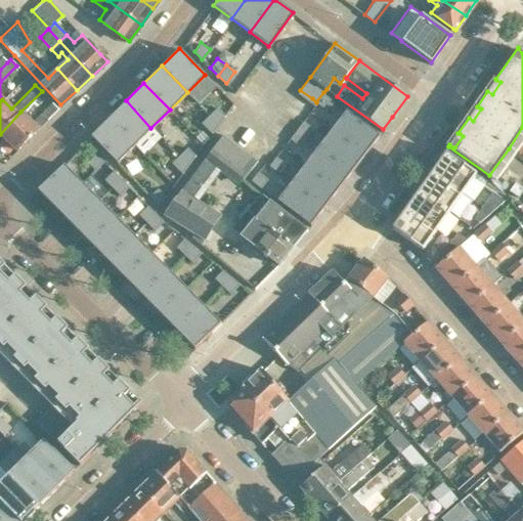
[(323,92),(316,101),(327,109),(334,100),(323,92)]
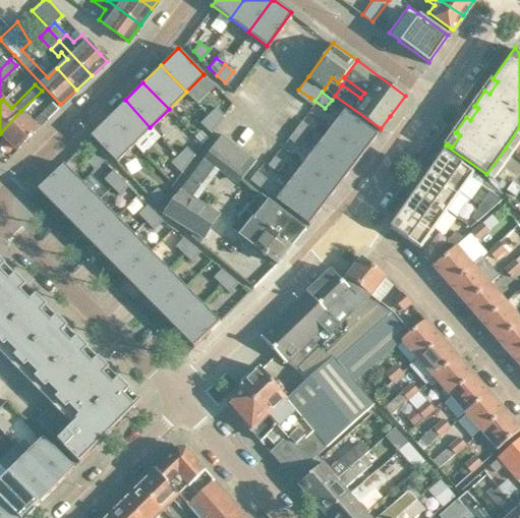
[(108,117),(133,144),(150,127),(125,100),(108,117)]
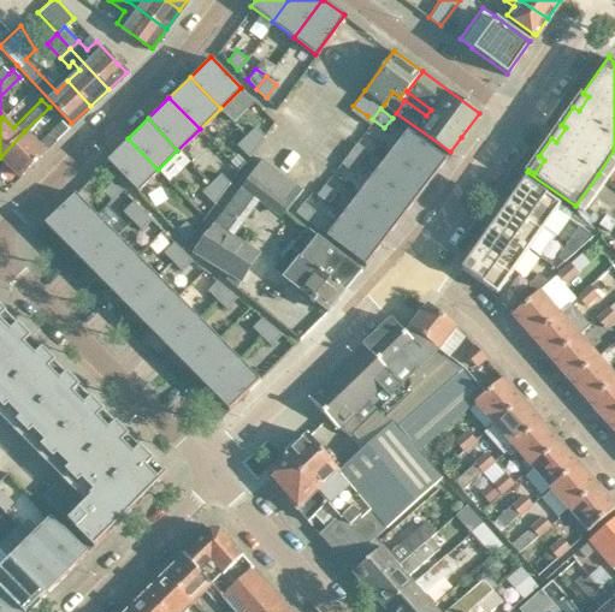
[(69,126),(61,119),(36,143),(24,131),(0,158),(19,176),(69,126)]
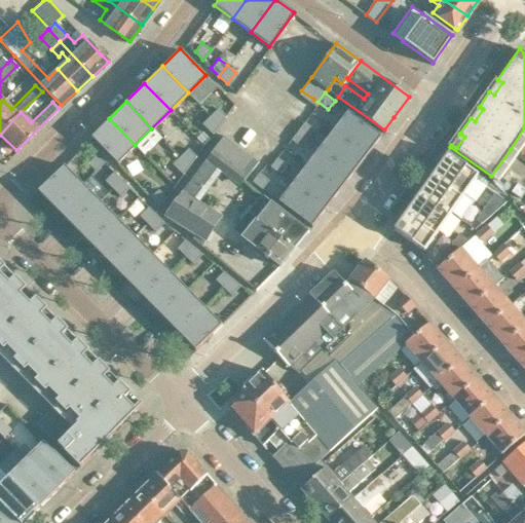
[(219,123),(225,115),(217,107),(210,114),(219,123)]
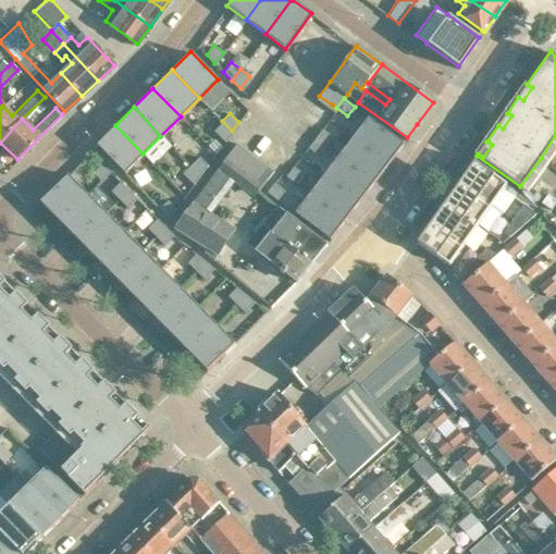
[(368,117),(353,135),(388,162),(403,144),(368,117)]
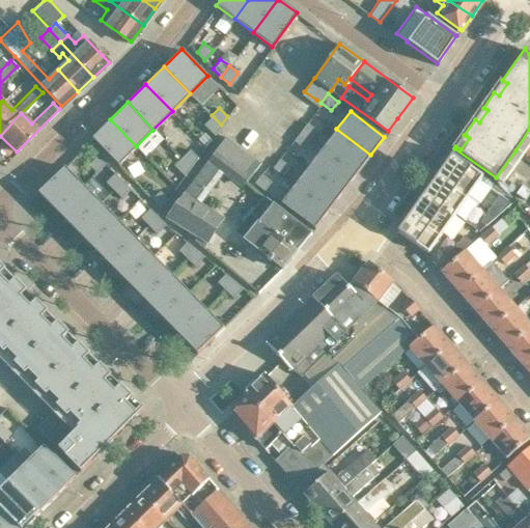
[(204,123),(214,133),(218,128),(221,124),(212,115),(204,123)]
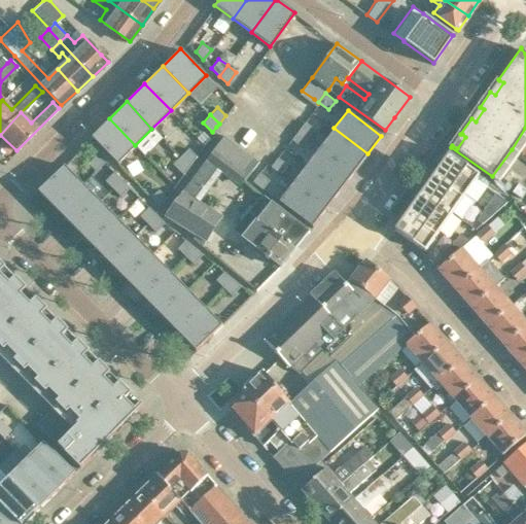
[(92,136),(117,163),(135,145),(109,118),(92,136)]
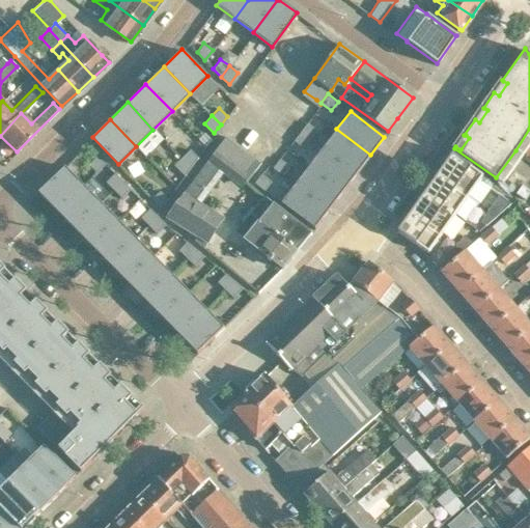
[(299,130),(309,138),(316,129),(306,121),(299,130)]
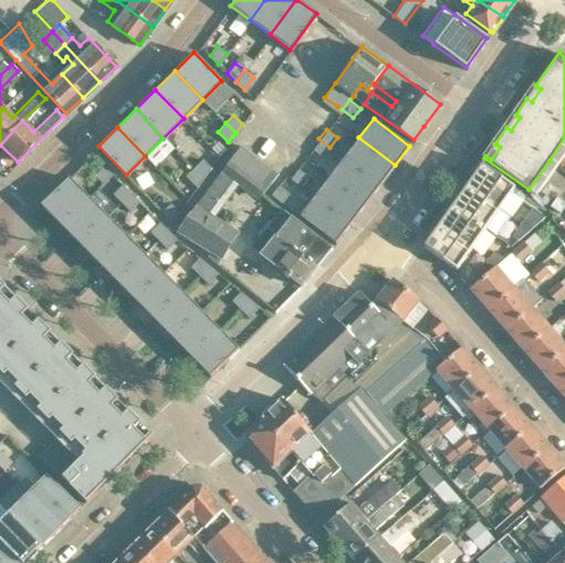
[(379,185),(395,165),(358,137),(344,157),(379,185)]
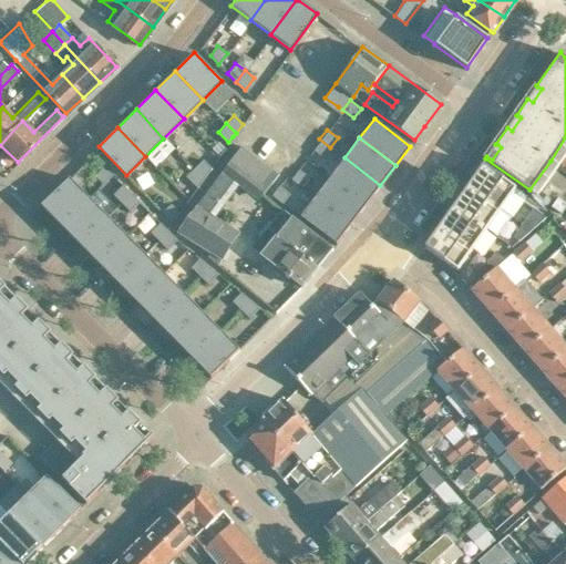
[(330,147),(319,139),(312,149),(323,156),(330,147)]
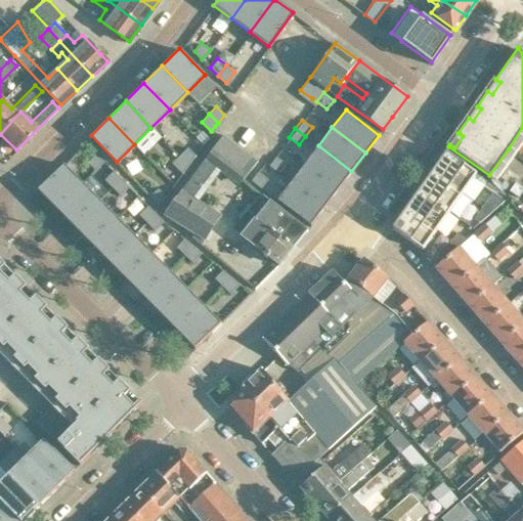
[(222,133),(209,152),(242,178),(257,160),(222,133)]
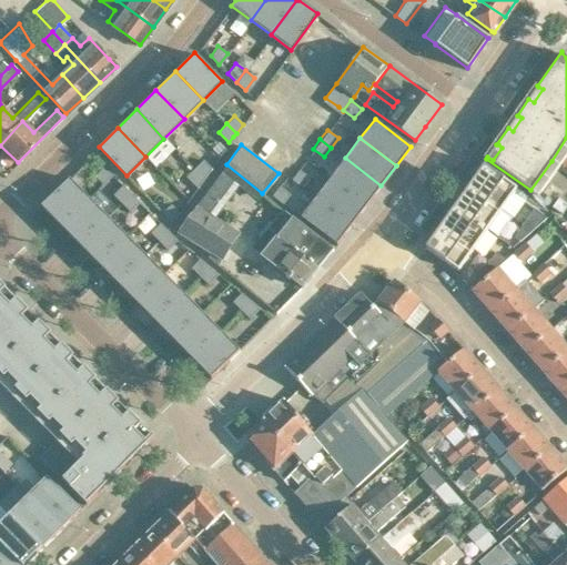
[(330,177),(366,204),(381,185),(345,158),(330,177)]
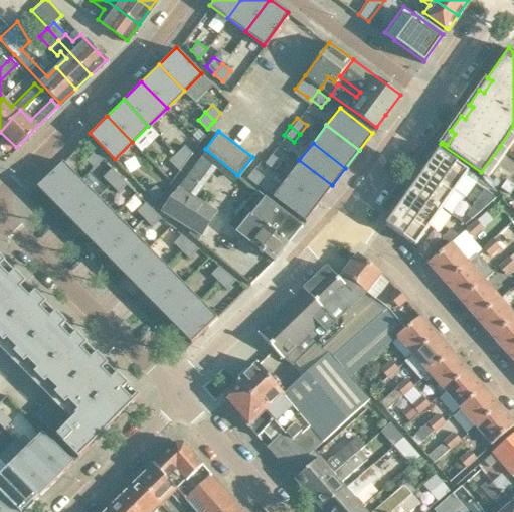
[(184,144),(176,151),(185,160),(191,151),(184,144)]
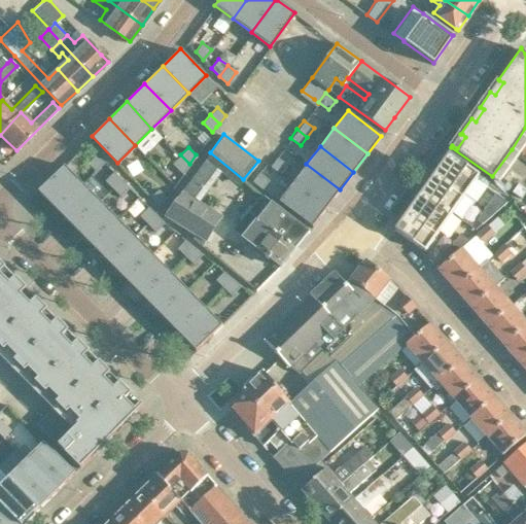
[(479,173),(448,151),(434,171),(464,191),(479,173)]
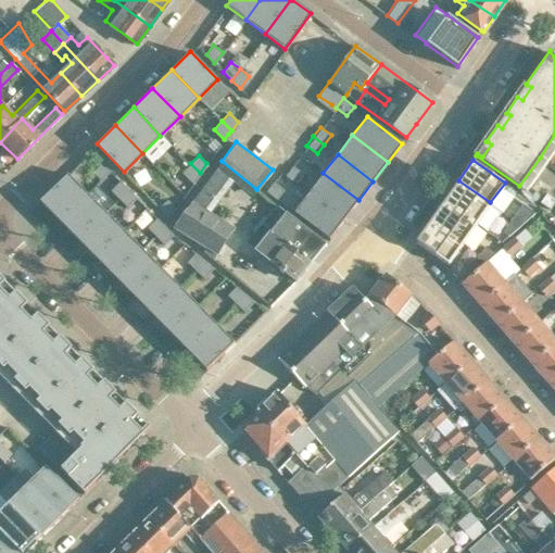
[(100,178),(110,170),(101,162),(92,171),(100,178)]
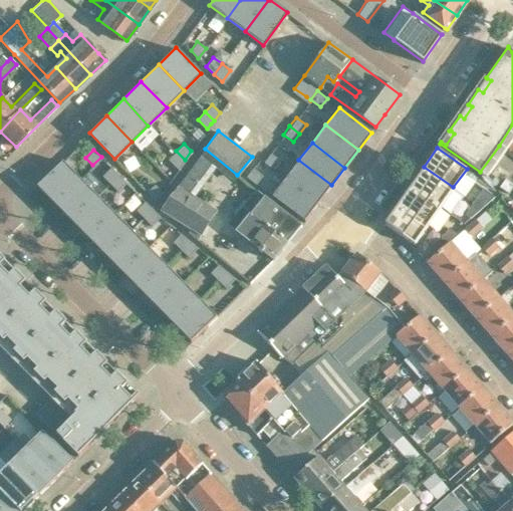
[(179,169),(185,160),(176,151),(169,159),(179,169)]
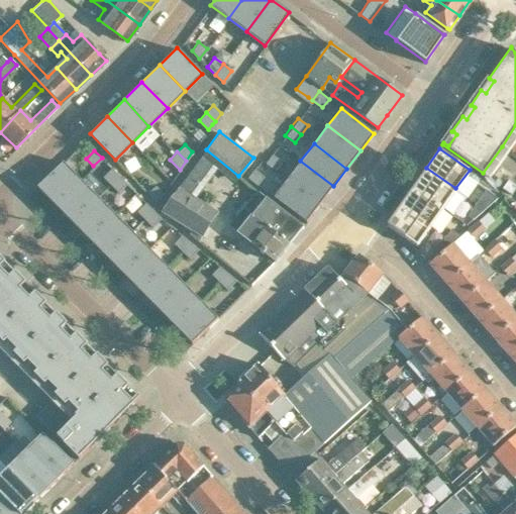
[(265,161),(274,168),(281,159),(271,151),(265,161)]
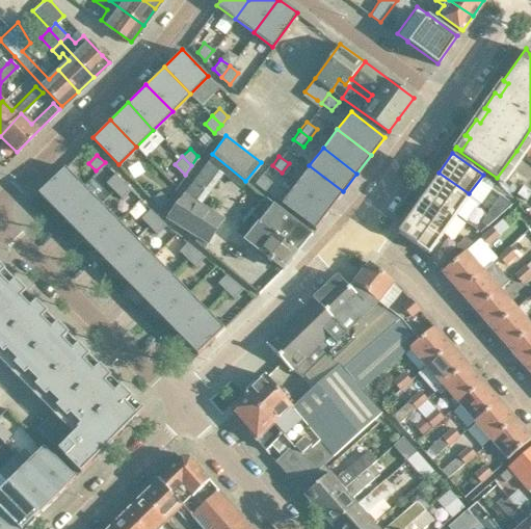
[(207,161),(183,192),(201,203),(222,174),(207,161)]
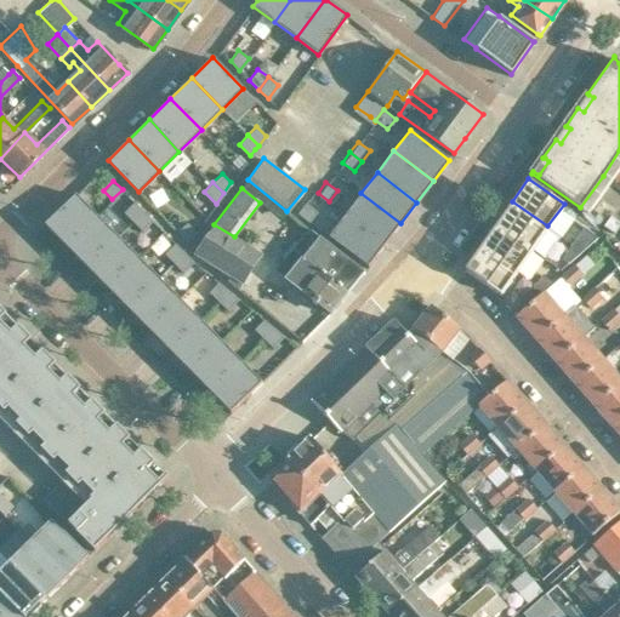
[(44,224),(64,245),(96,215),(75,193),(44,224)]
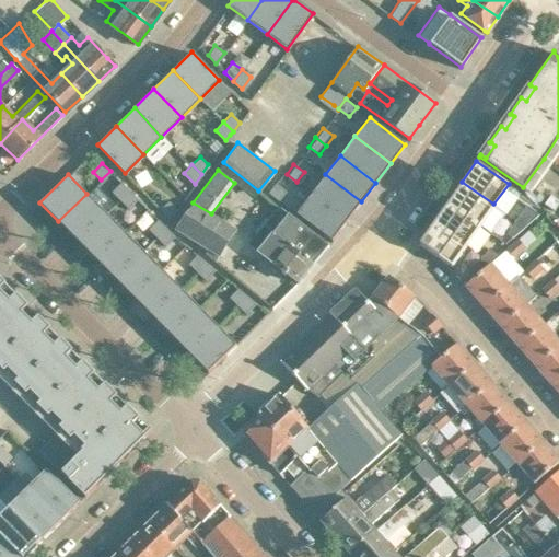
[(346,221),(361,201),(325,174),(311,194),(346,221)]
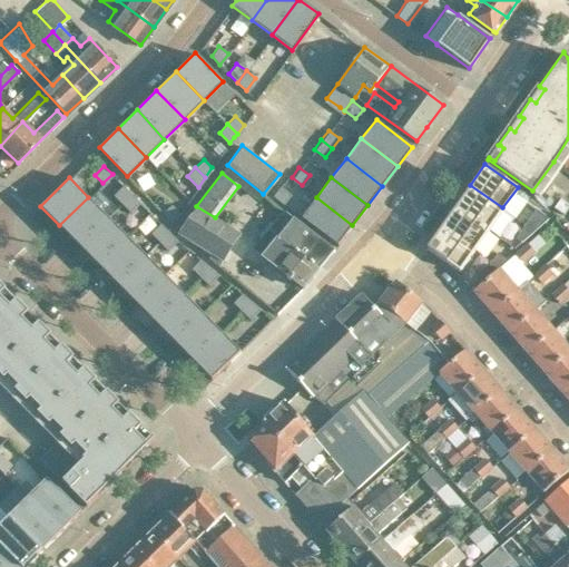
[(113,194),(121,203),(131,193),(123,184),(113,194)]
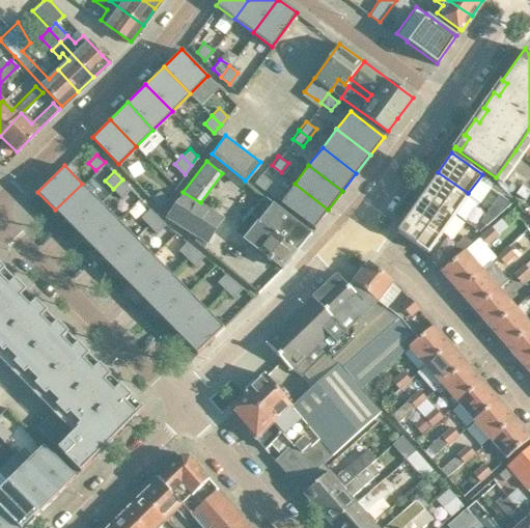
[(253,181),(263,188),(271,178),(260,171),(253,181)]
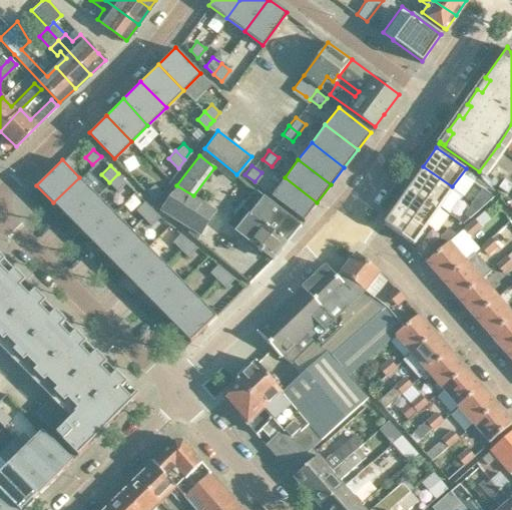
[(452,186),(423,166),(410,184),(439,205),(452,186)]
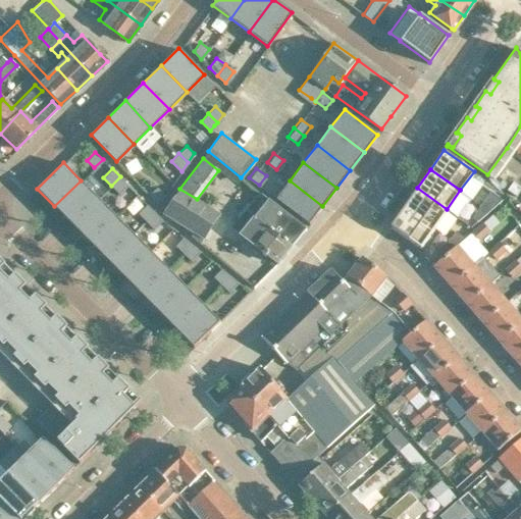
[(119,193),(127,185),(120,176),(111,186),(119,193)]
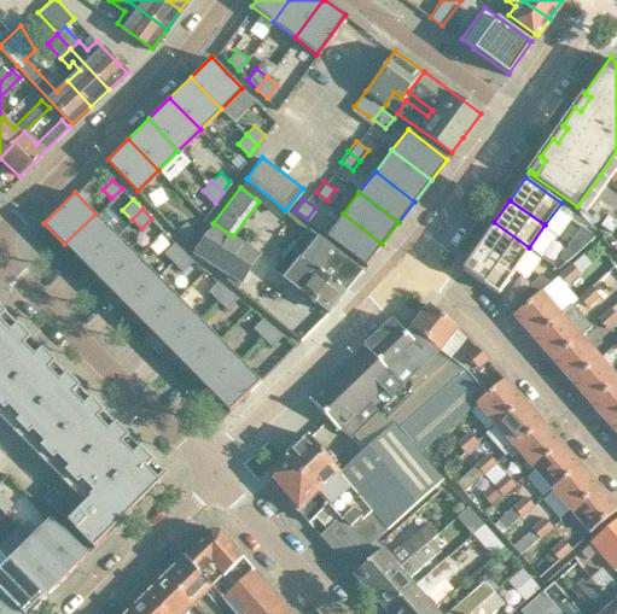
[(616,220),(607,212),(600,223),(605,227),(610,231),(616,220)]
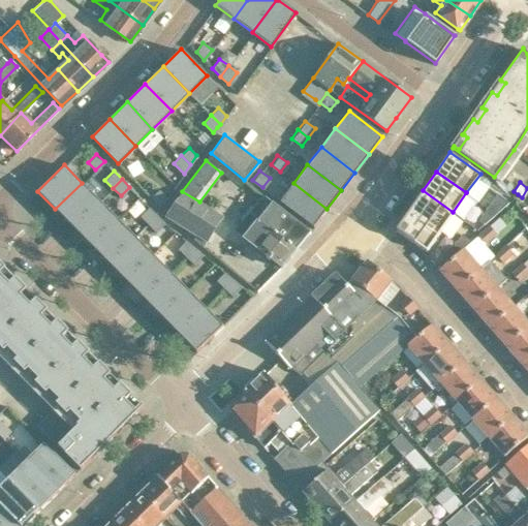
[(72,226),(99,200),(82,183),(55,209),(72,226)]
